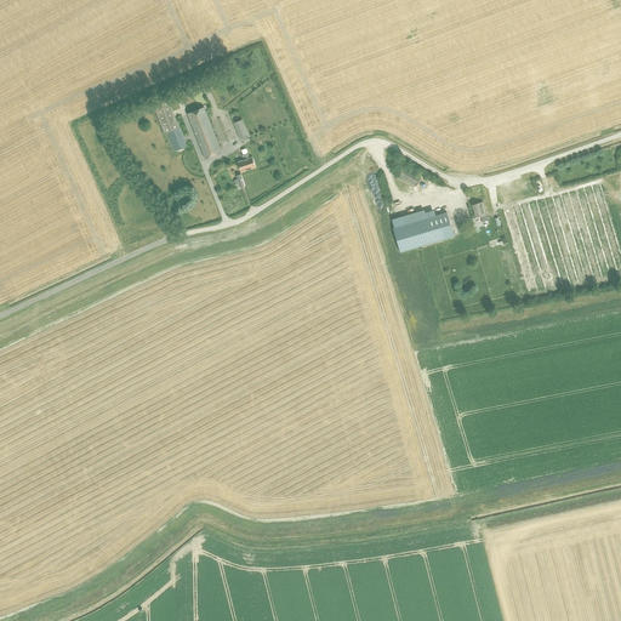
[(154,106),(165,134),(167,132),(171,140),(167,141),(171,152),(175,151),(175,152),(187,147),(169,100),(154,106)]
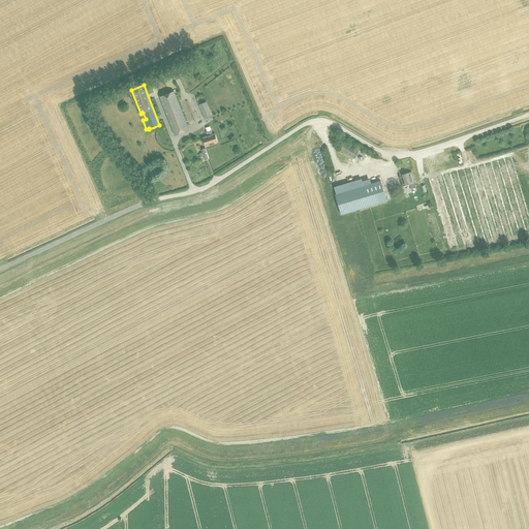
[(175,135),(189,130),(174,91),(160,97),(175,135)]
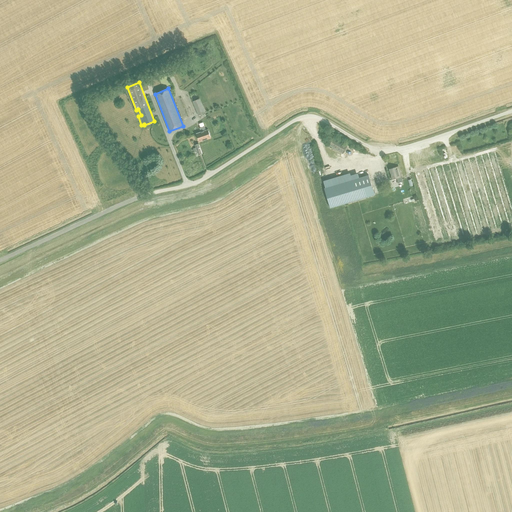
[(198,116),(205,113),(197,91),(190,94),(198,116)]
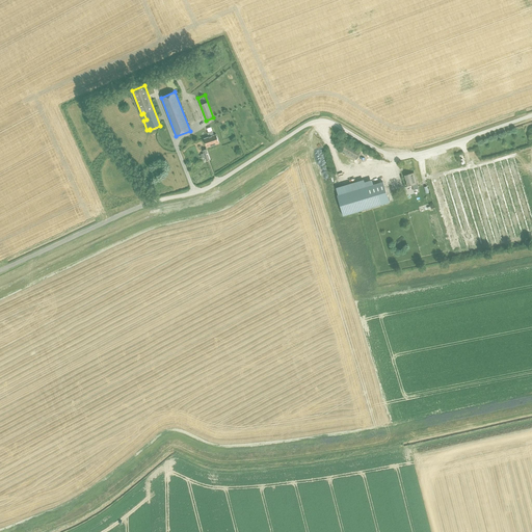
[(219,143),(216,135),(214,135),(212,131),(207,133),(209,137),(204,139),(207,148),(219,143)]
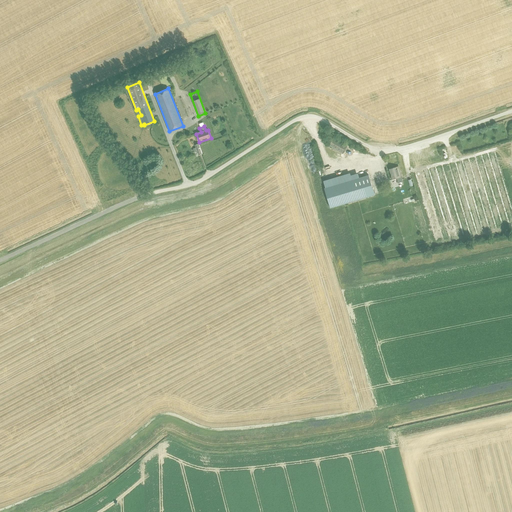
[(343,154),(347,147),(333,139),(329,146),(343,154)]
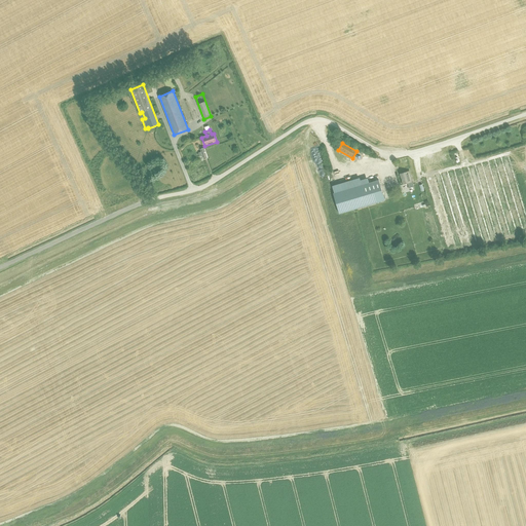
[(200,149),(201,151),(198,152),(199,156),(202,155),(203,159),(208,158),(205,152),(203,148),(200,149)]
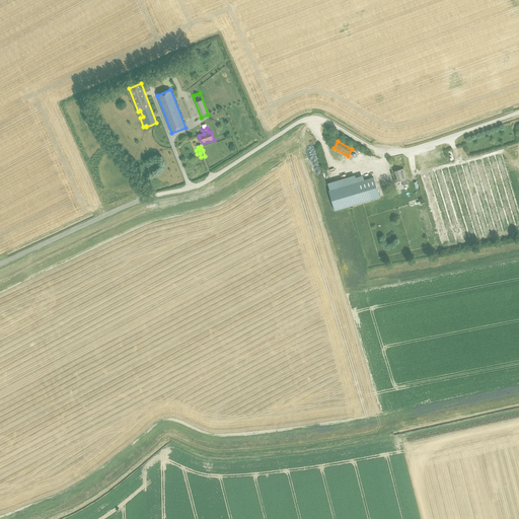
[(478,161),(484,176),(488,175),(483,160),(478,161)]
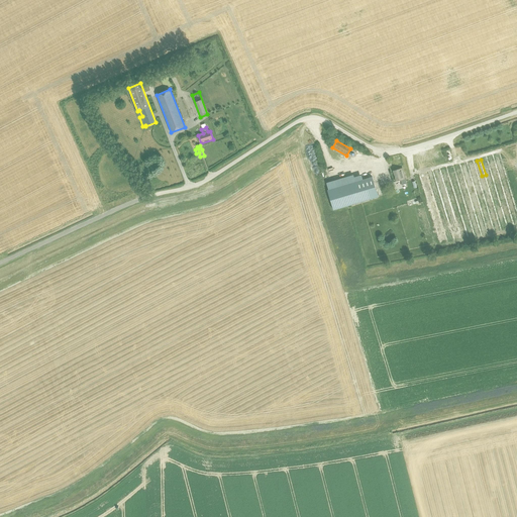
[(393,171),(396,181),(400,180),(402,185),(407,184),(405,178),(402,168),(393,171)]
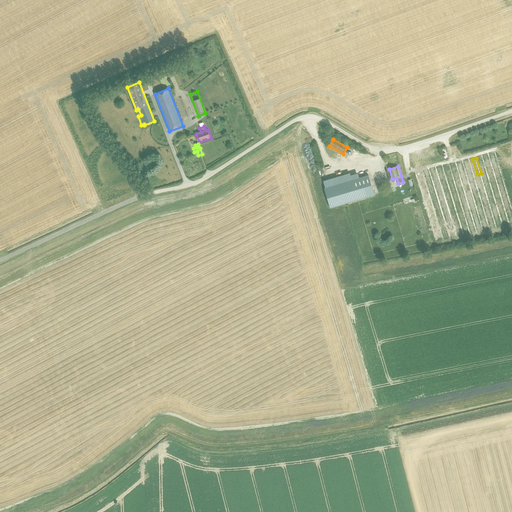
[(369,175),(325,188),(331,207),(374,194),(369,175)]
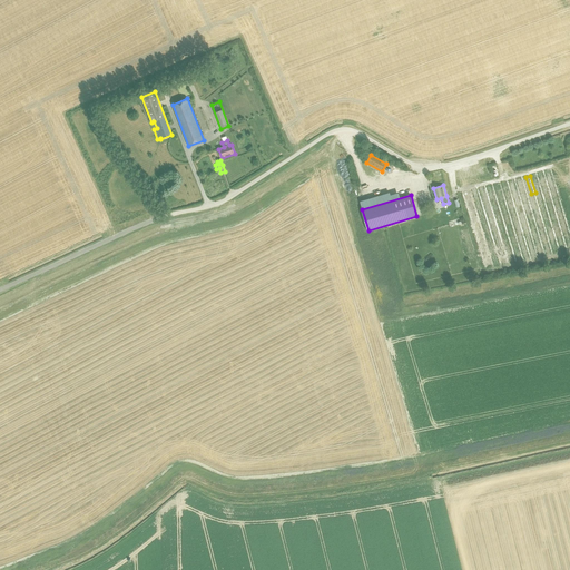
[(553,253),(549,228),(544,229),(549,254),(553,253)]
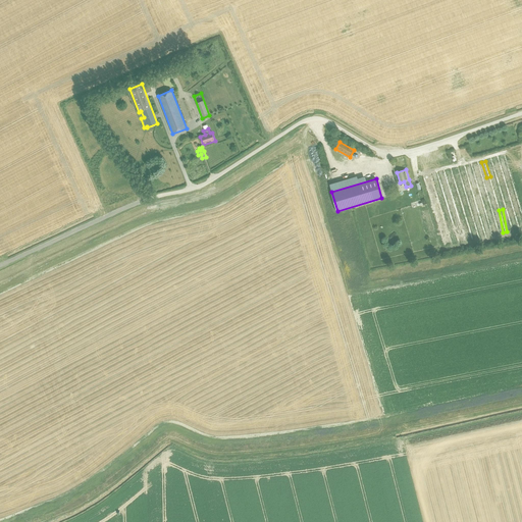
[(491,211),(497,235),(501,233),(496,211),(491,211)]
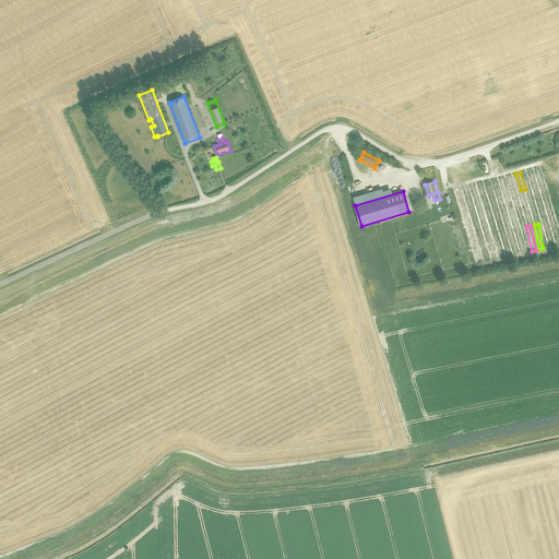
[(525,252),(531,251),(523,227),(519,228),(525,252)]
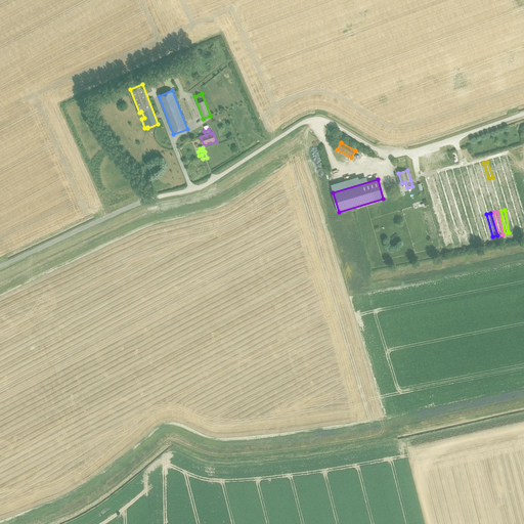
[(479,216),(486,238),(490,237),(483,215),(479,216)]
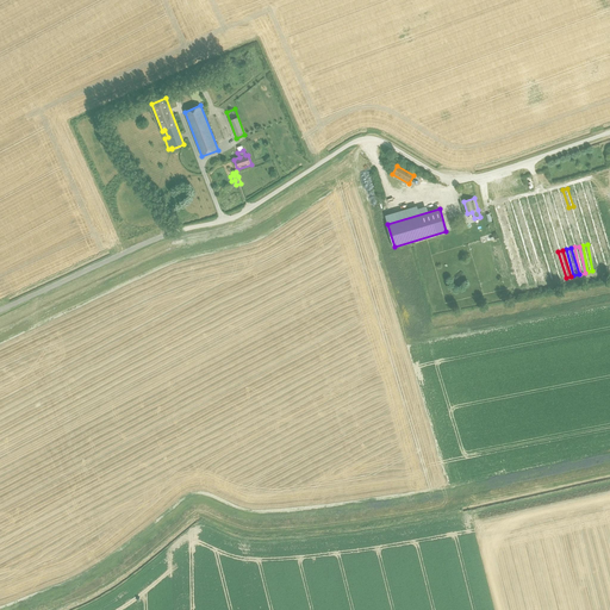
[(555,253),(551,254),(558,280),(562,279),(555,253)]
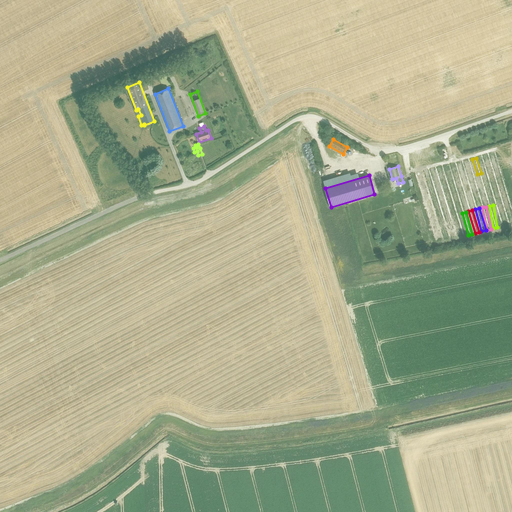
[(452,237),(446,215),(442,216),(448,238),(452,237)]
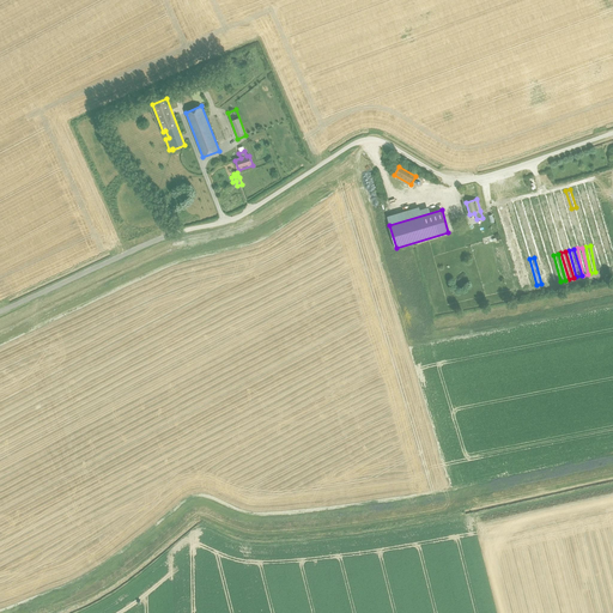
[(533,286),(526,259),(521,260),(528,287),(533,286)]
